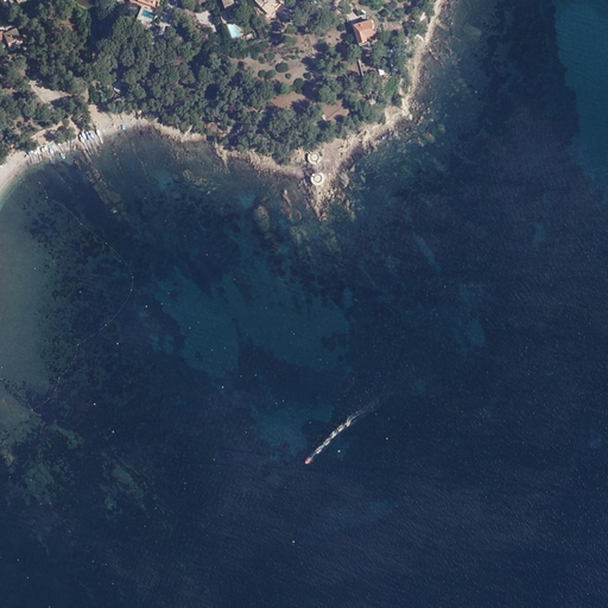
[(156,10),(157,5),(152,4),(152,5),(139,0),(137,0),(137,2),(156,10)]
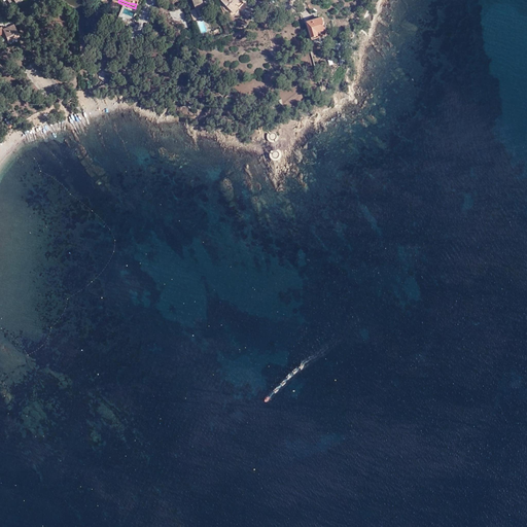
[(202,6),(203,10),(213,6),(210,0),(206,0),(203,1),(202,0),(192,0),(197,8),(202,6)]
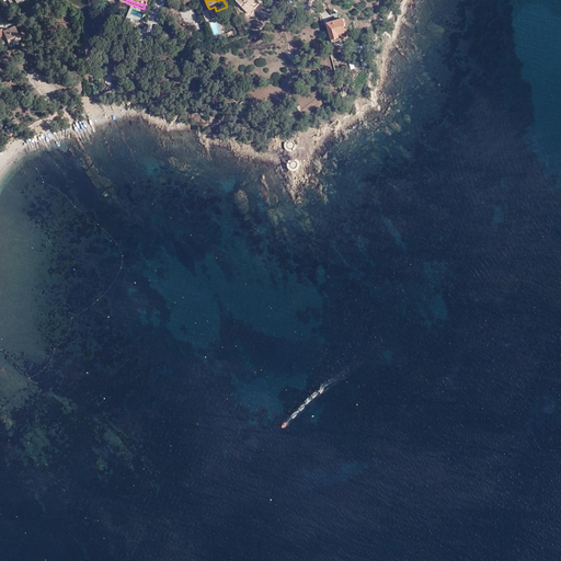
[(235,0),(236,0),(247,12),(250,8),(252,10),(259,3),(255,0),(235,0)]
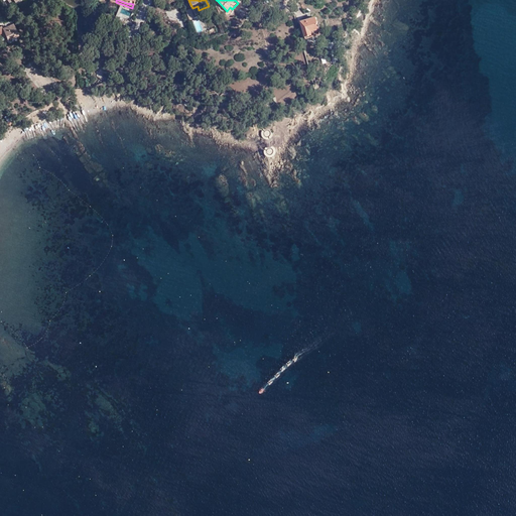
[(195,17),(191,8),(186,10),(189,19),(195,17)]
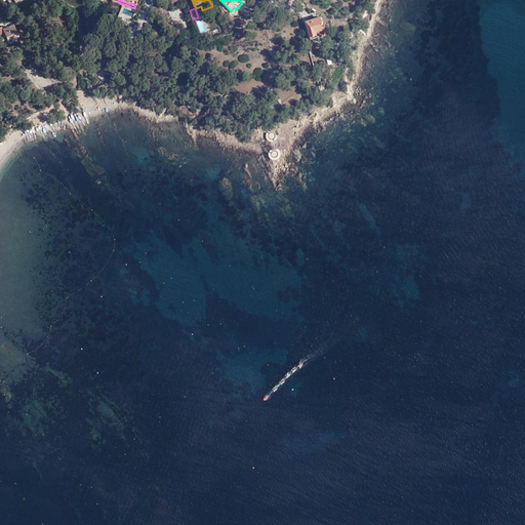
[(306,22),(311,40),(317,38),(317,37),(325,34),(320,17),(306,22)]
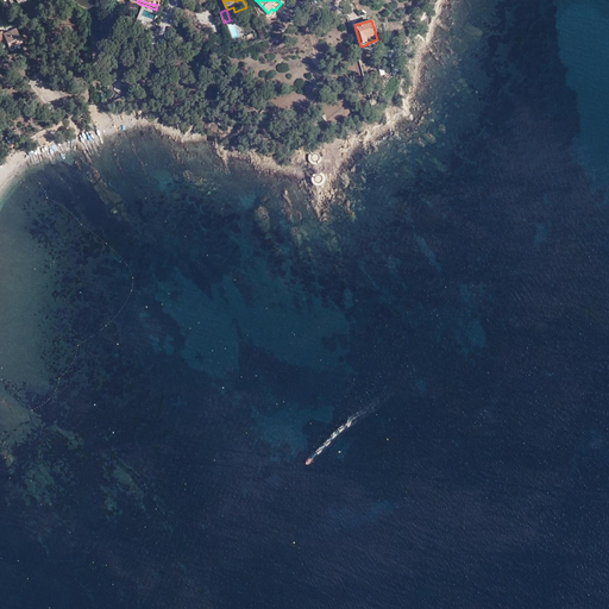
[(2,36),(2,32),(0,33),(0,42),(5,41),(8,49),(22,43),(17,30),(5,35),(2,36)]
